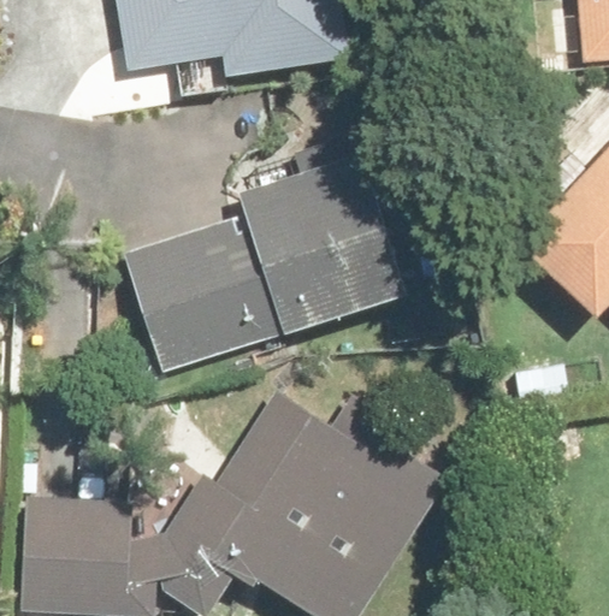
[(110,0),(120,75),(222,61),(224,76),(347,60),(338,0),(110,0)]
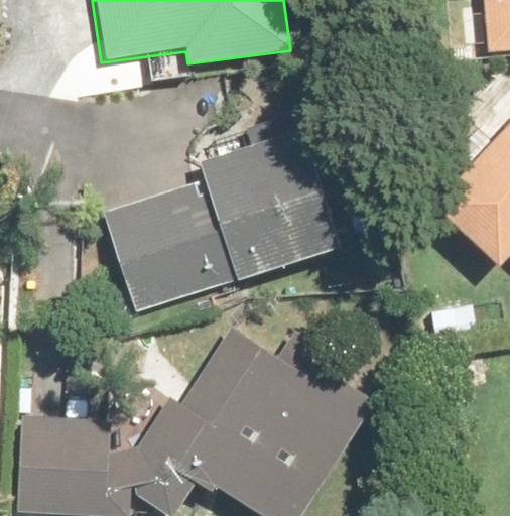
[(509,0),(481,0),(485,50),(509,48),(509,0)]
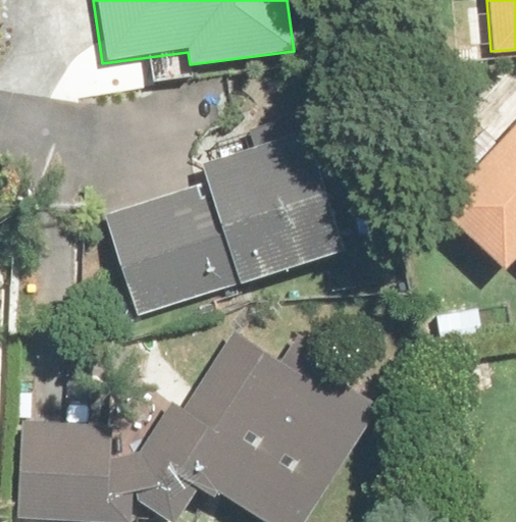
[(515,260),(515,126),(440,202),(504,268),(514,258),(515,260)]
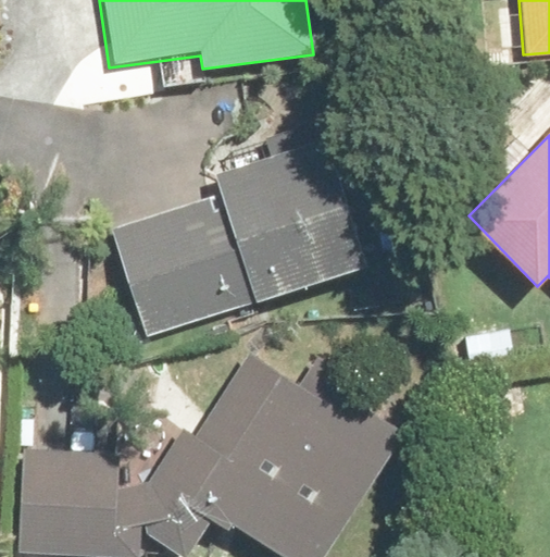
[(375,260),(334,138),(198,184),(203,199),(111,230),(147,338),(375,260)]
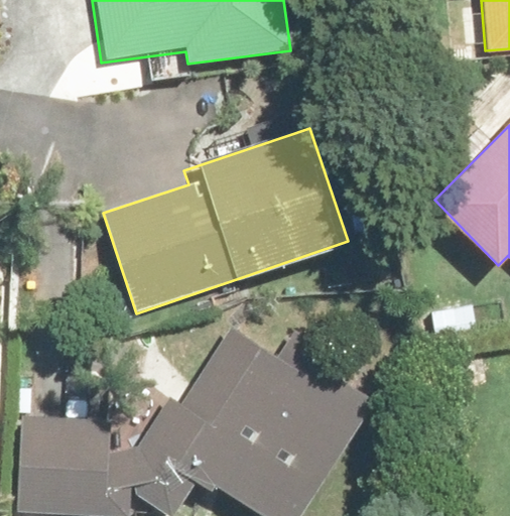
[(169,396),(136,447),(115,446),(116,420),(21,417),(17,515),(45,515),(171,515),(192,494),(192,481),(212,494),(216,487),(261,515),(298,515),(373,402),(328,373),(315,391),(227,333),(180,403),(169,396)]
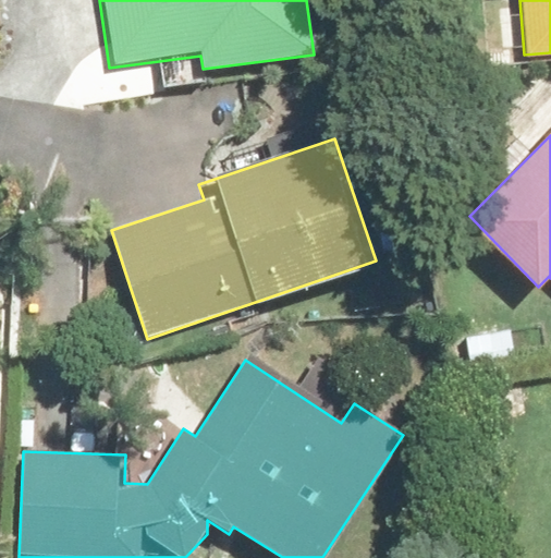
All buildings are outlined.
